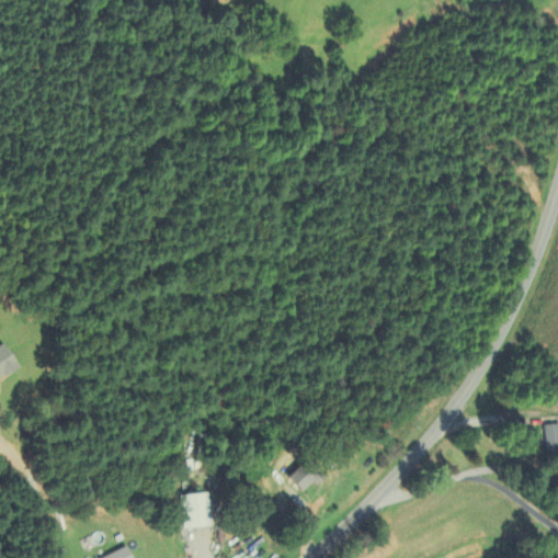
[(0,377),(18,367),(3,343),(0,344),(0,377)]
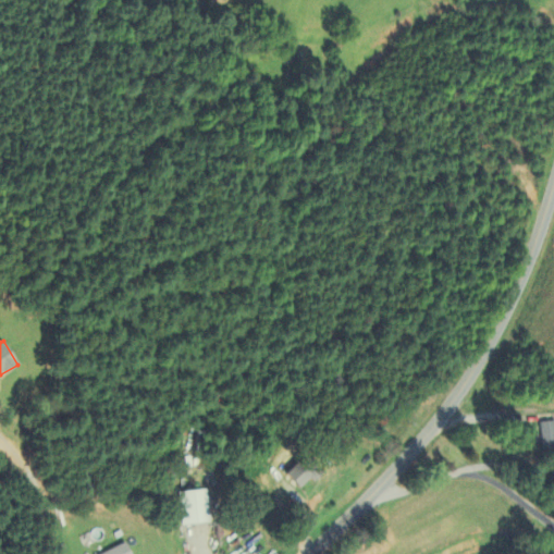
[(553,419),(541,420),(542,445),(553,444),(553,419)]
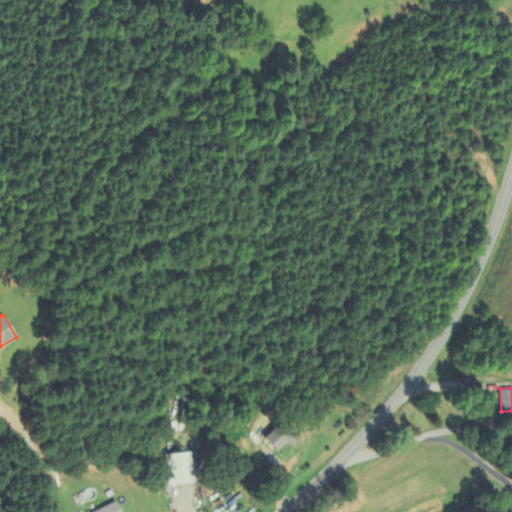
[(298,434),(286,419),(265,439),(278,453),(298,434)]
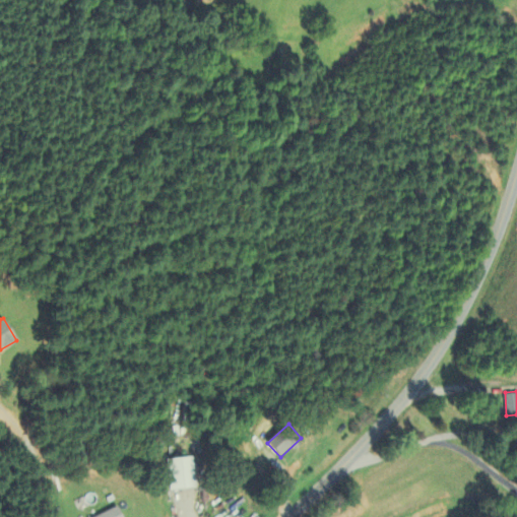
[(169,458),(173,489),(197,486),(193,455),(169,458)]
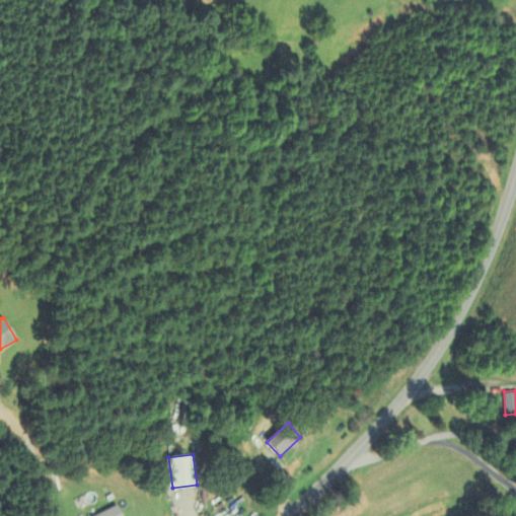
[(92,515),(124,515),(119,504),(92,515)]
